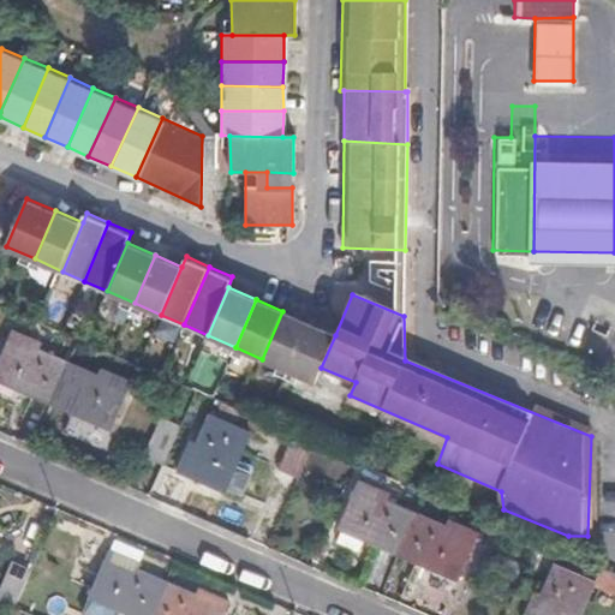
[(282,311),(262,359),(286,370),(306,322),(282,311)]
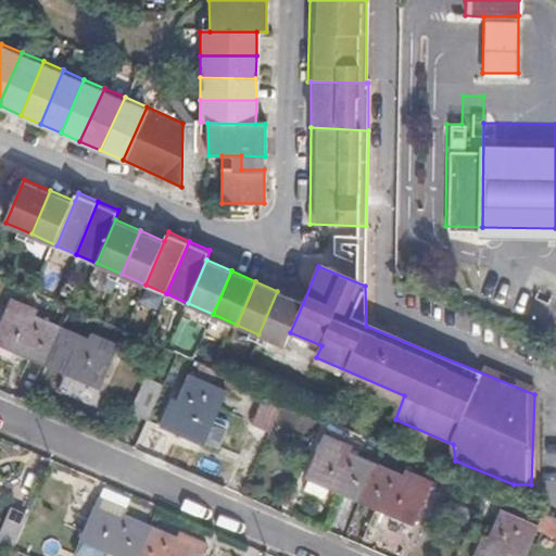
[(258,335),(286,345),(290,332),(303,303),(277,291),(258,335)]
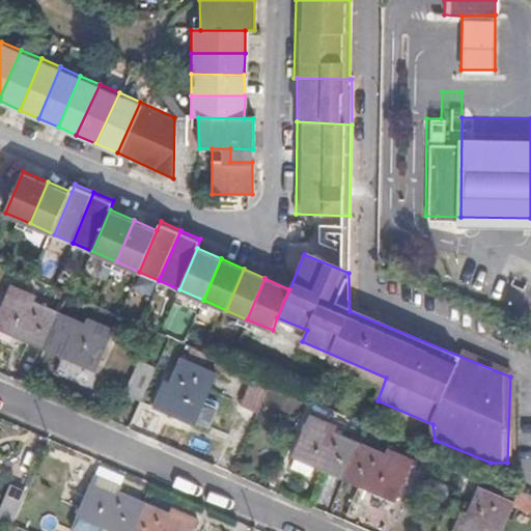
[(9,289),(0,309),(0,327),(47,346),(61,311),(9,289)]
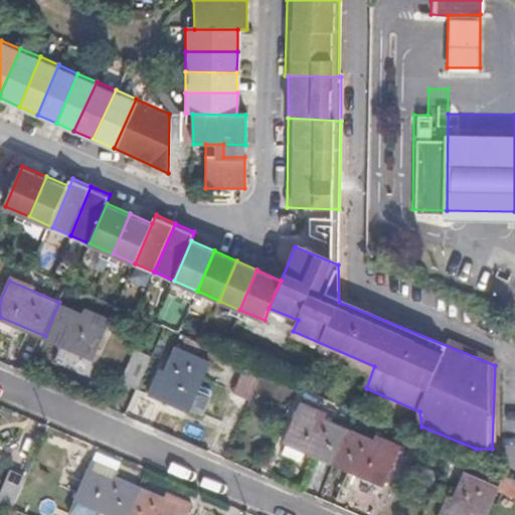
[(82,312),(59,302),(45,336),(93,357),(111,317),(84,306),(82,312)]
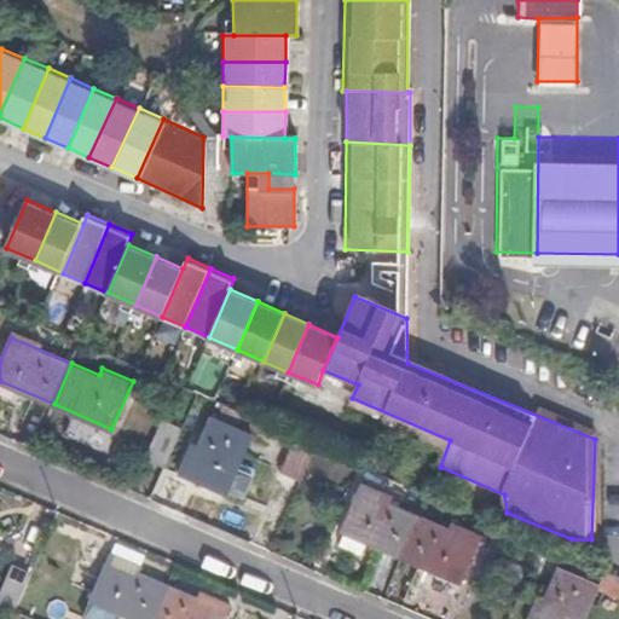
[(236,469),(259,420),(225,406),(220,417),(213,415),(198,446),(192,444),(179,474),(225,495),(226,489),(242,496),(252,474),(236,469)]
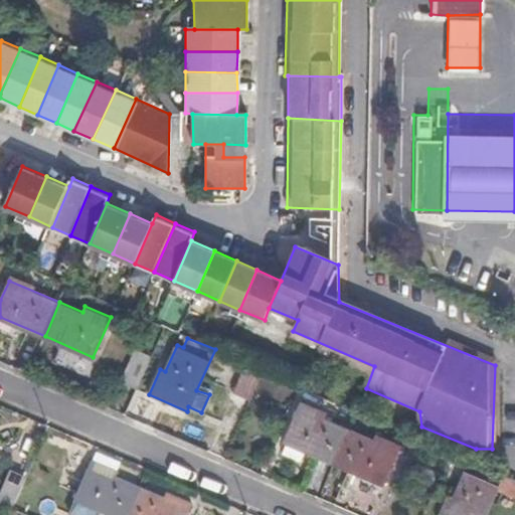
[(119,381),(136,389),(149,359),(132,351),(119,381)]
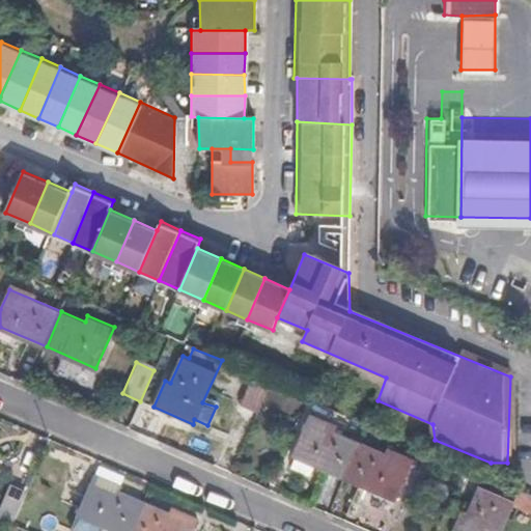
[(271,382),(255,375),(242,404),(257,412),(271,382)]
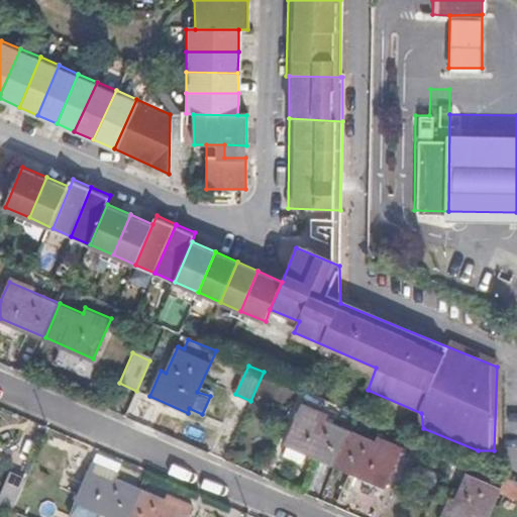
[(286,443),(335,466),(350,431),(301,410),(286,443)]
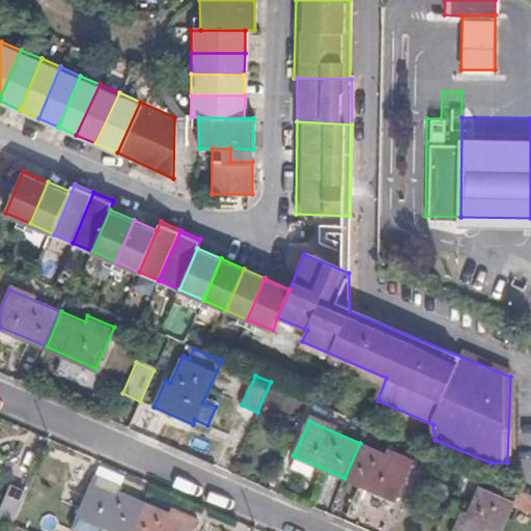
[(395,501),(411,466),(360,443),(344,478),(395,501)]
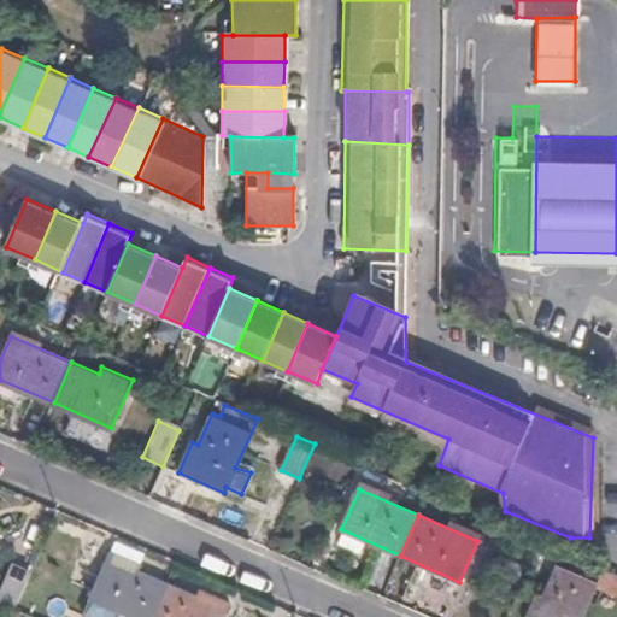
[(89,597),(135,616),(152,616),(166,583),(140,571),(144,565),(111,551),(89,597)]
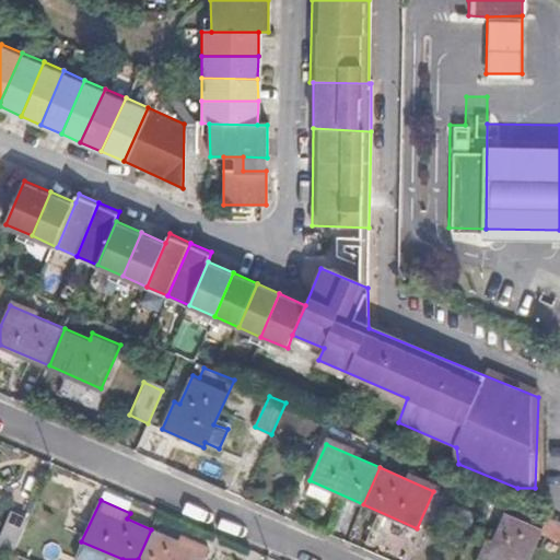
[(528,559),(540,533),(559,541),(559,522),(515,503),(510,515),(505,512),(493,538),(489,537),(479,559),(528,559)]
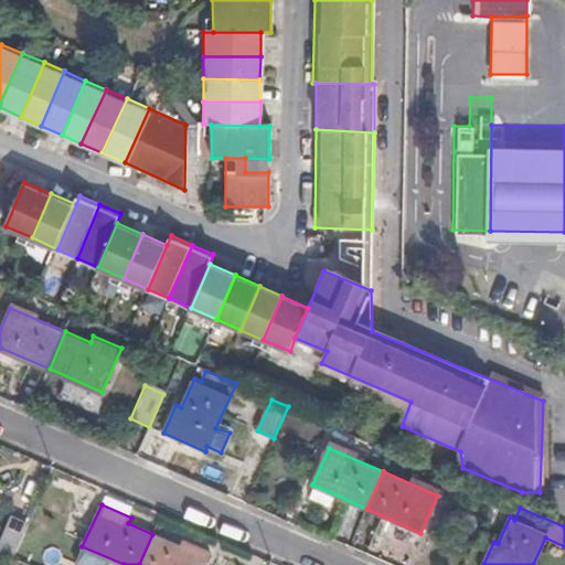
[(11,516),(0,541),(0,553),(13,560),(29,523),(11,516)]
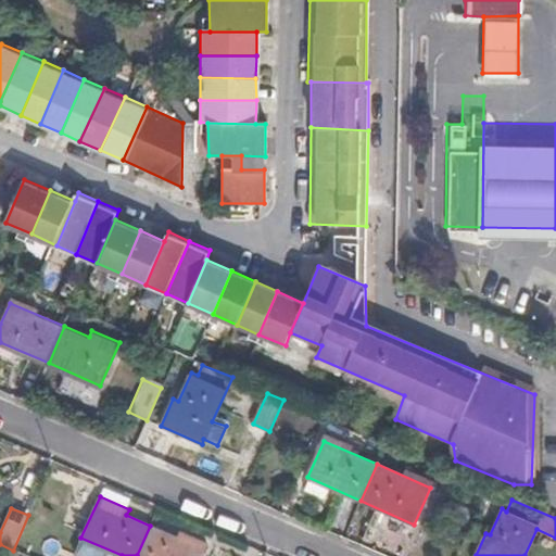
[(177,538),(150,526),(137,555),(202,555),(209,543),(179,531),(177,538)]
